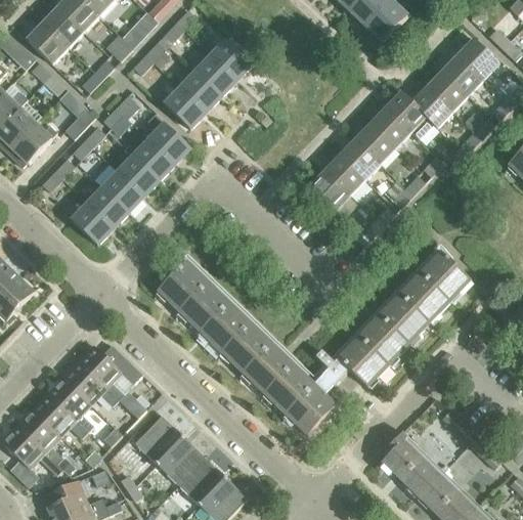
[(63,0),(56,8),(82,33),(97,16),(80,0),(63,0)]
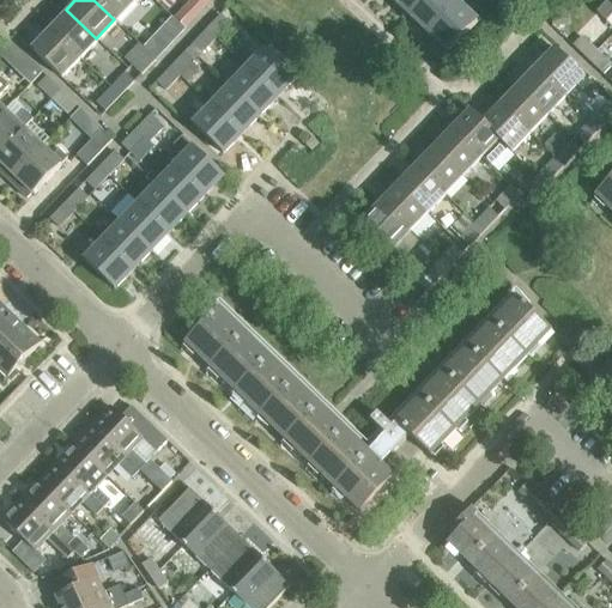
[(94,0),(114,19),(132,0),(94,0)]
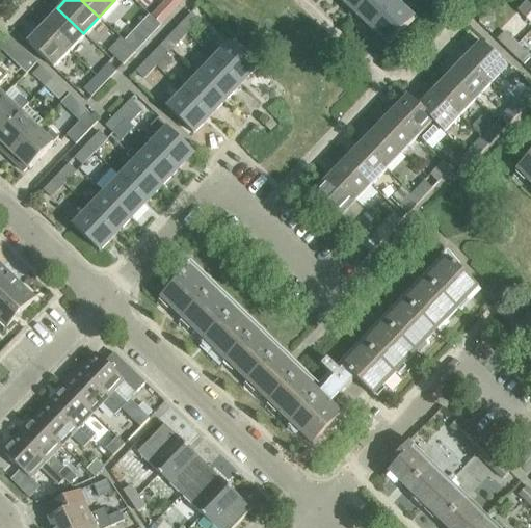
[(342,0),(354,11),(366,0),(342,0)]
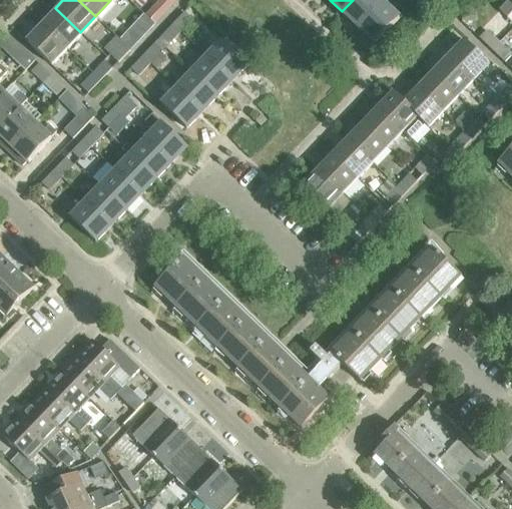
[(353,0),(342,11),(358,27),(382,1),(381,0),(353,0)]
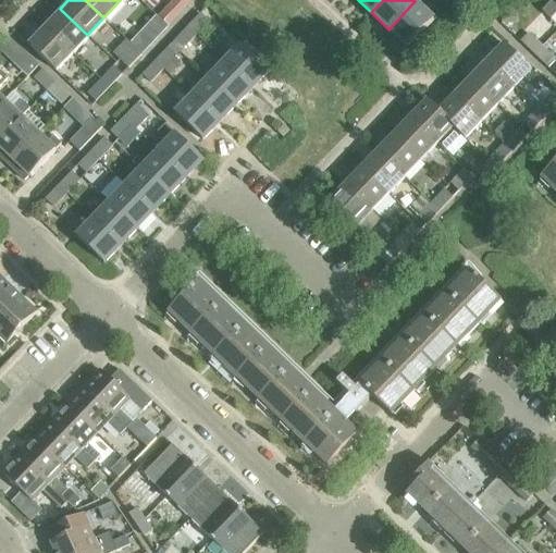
[(548,0),(540,9),(548,17),(555,24),(555,0),(548,0)]
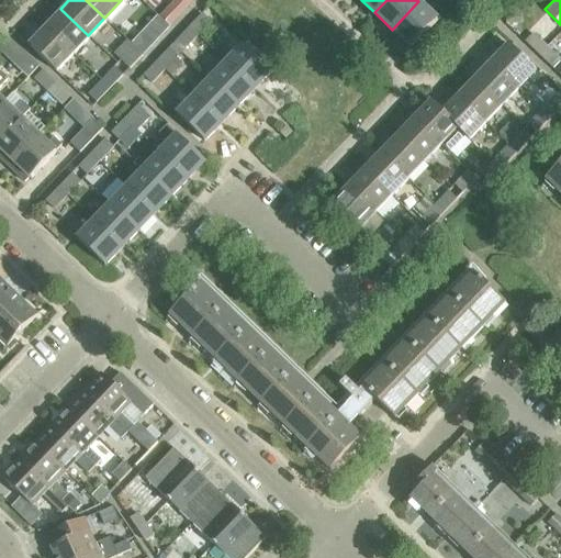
[(171,1),(157,15),(167,25),(181,10),(171,1)]
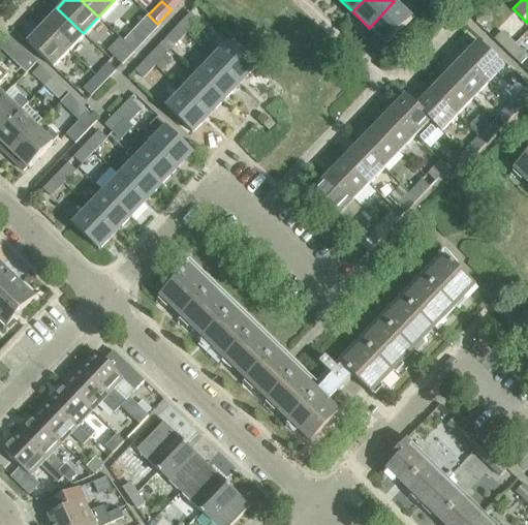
[(394,1),(369,28),(385,43),(410,18),(394,1)]
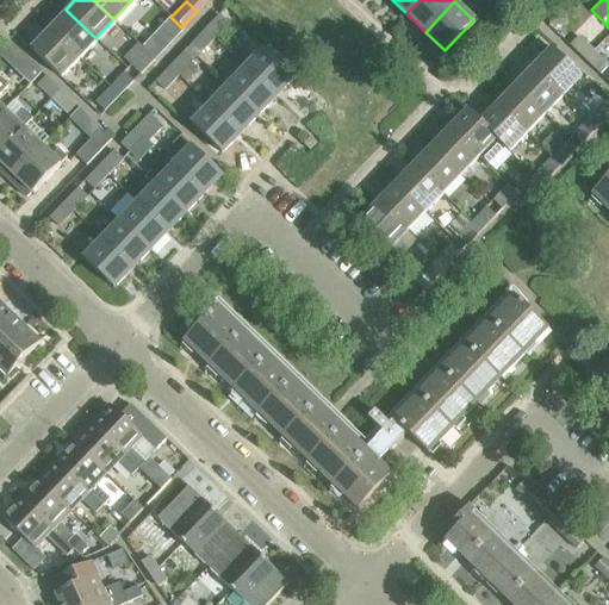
[(66,10),(48,29),(78,57),(95,38),(66,10)]
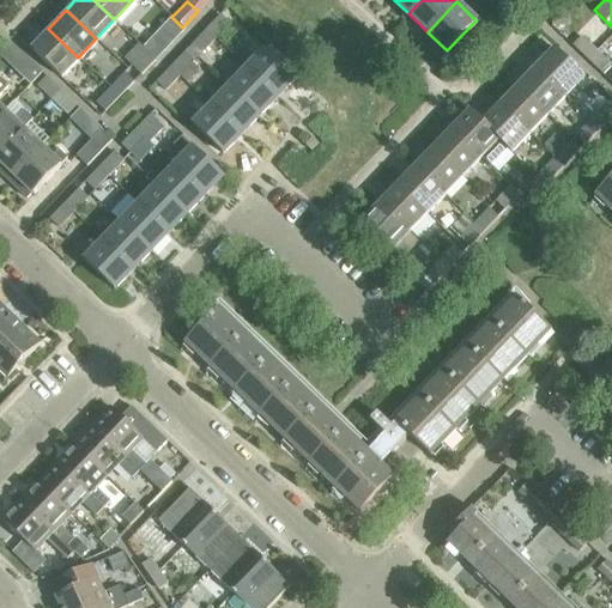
[(565,10),(550,10),(550,22),(556,22),(565,22),(565,11),(565,10)]
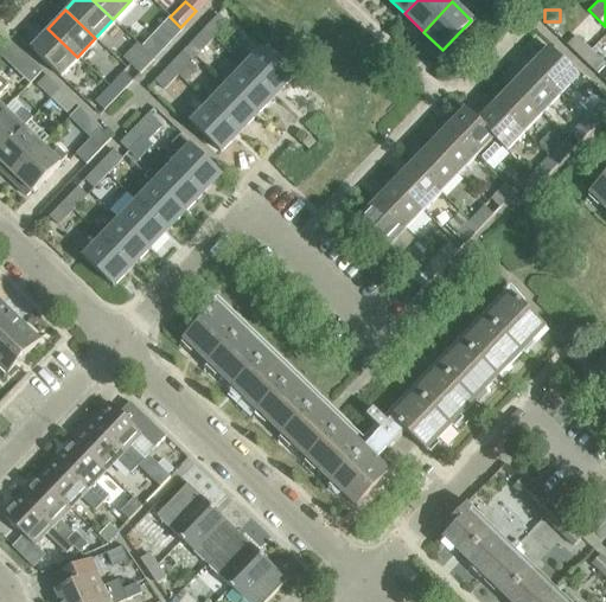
[(217,11),(202,26),(212,37),(214,36),(228,20),(217,11)]
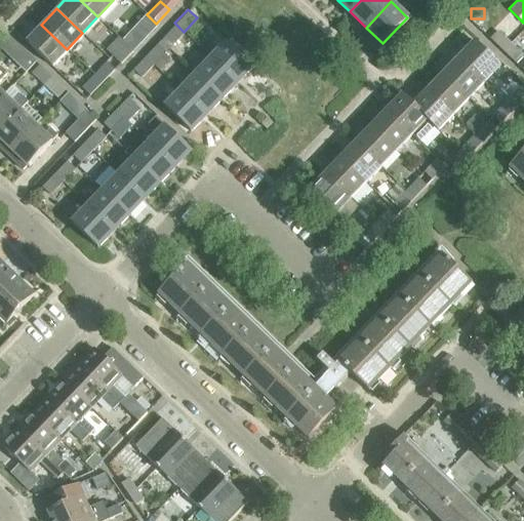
[(136,24),(147,34),(156,24),(147,14),(146,13),(136,24)]
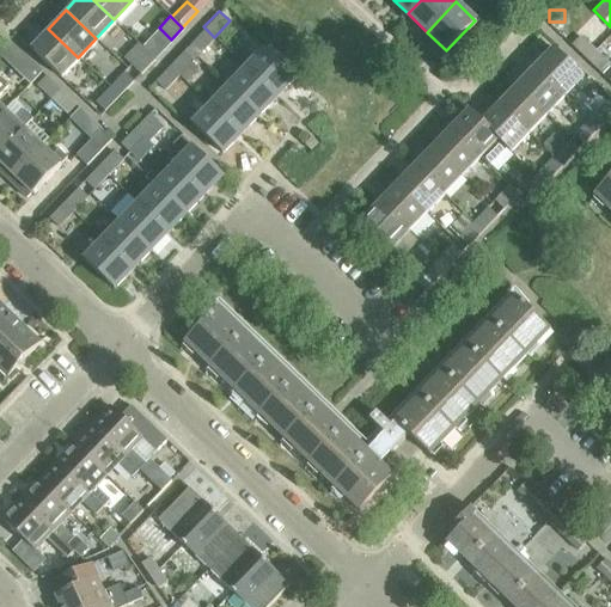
[(203,26),(185,46),(196,56),(201,50),(211,41),(214,37),(203,26)]
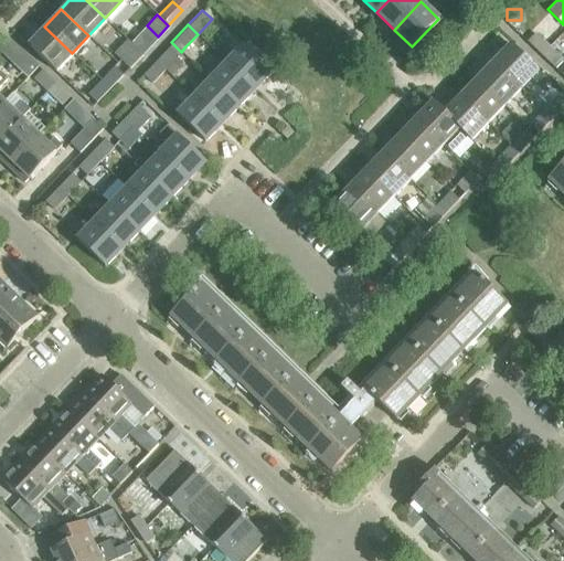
[(72,53),(44,27),(28,43),(55,70),(72,53)]
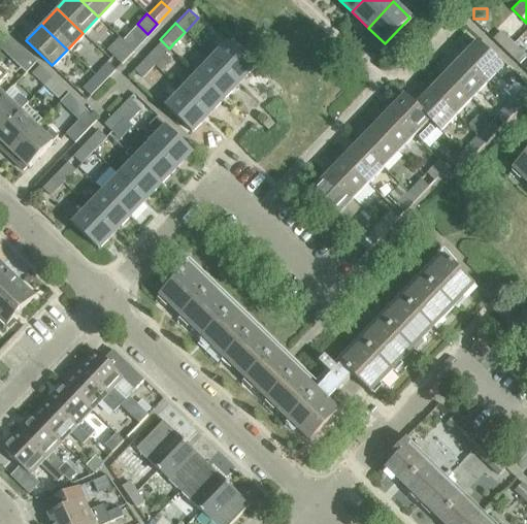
[(491,37),(504,50),(512,41),(499,29),(491,37)]
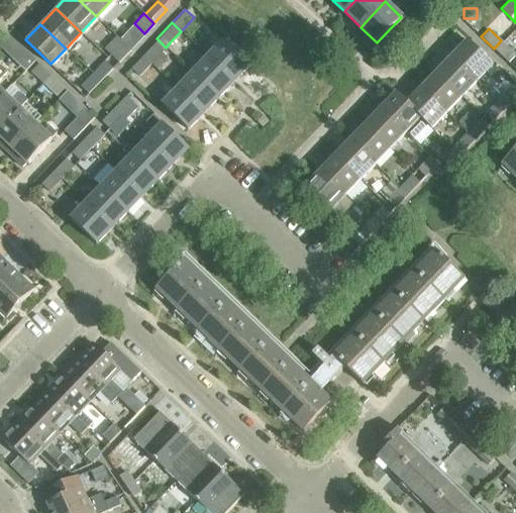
[(7,33),(0,40),(0,43),(20,63),(25,69),(34,60),(28,54),(7,33)]
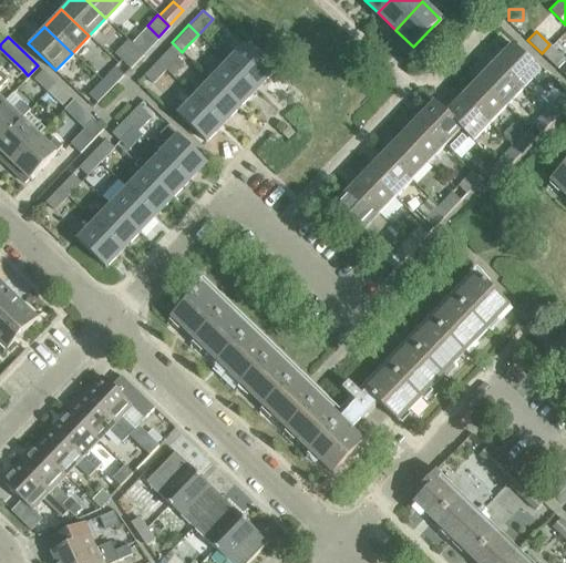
[(121,58),(130,67),(146,49),(137,41),(121,58)]
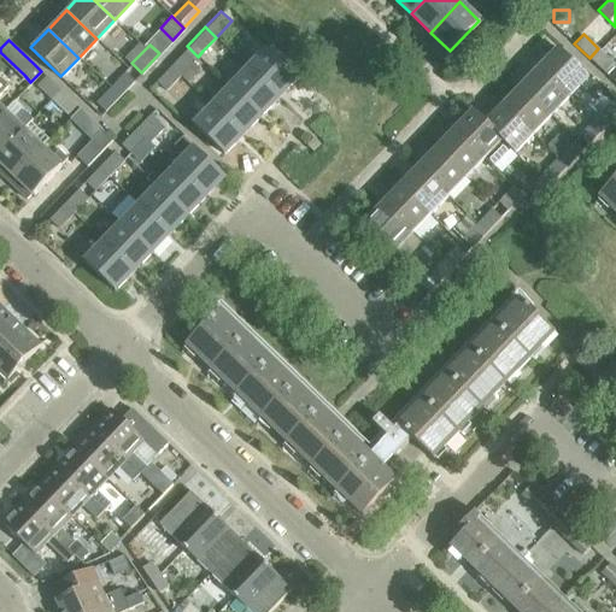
[(187,46),(169,65),(180,76),(198,57),(187,46)]
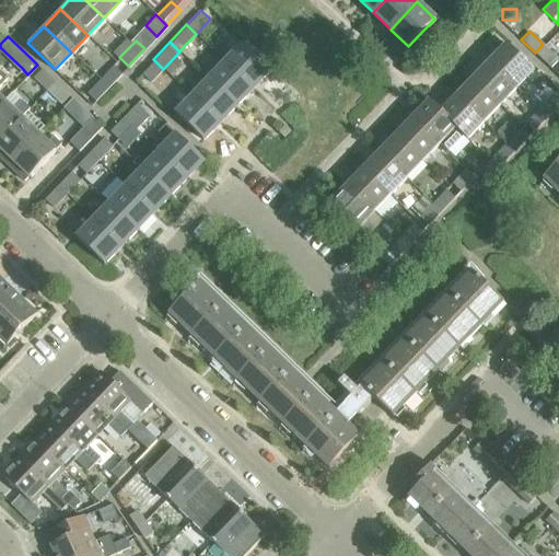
[(505,42),(488,59),(515,85),(524,77),(534,85),(542,78),(505,42)]
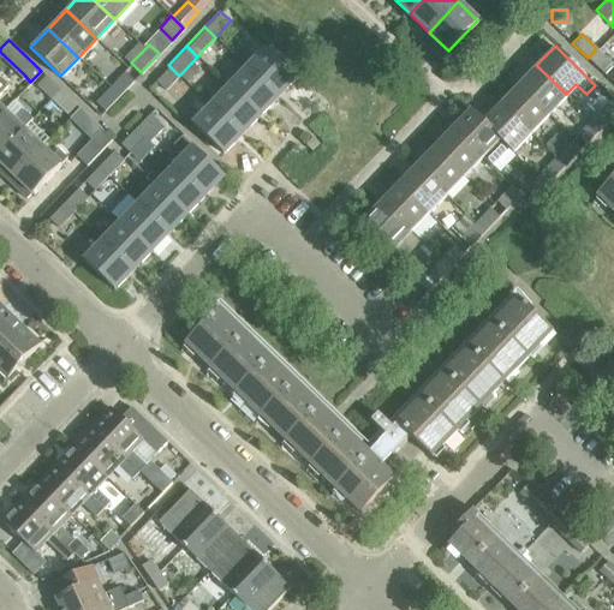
[(264,47),(246,67),(276,95),(296,76),(264,47)]
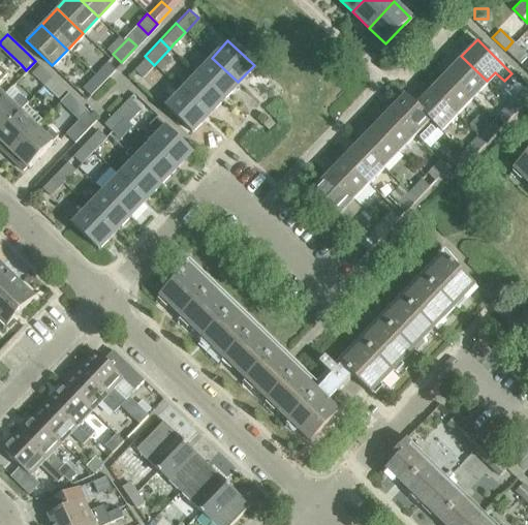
[(513,41),(505,50),(519,62),(526,54),(513,41)]
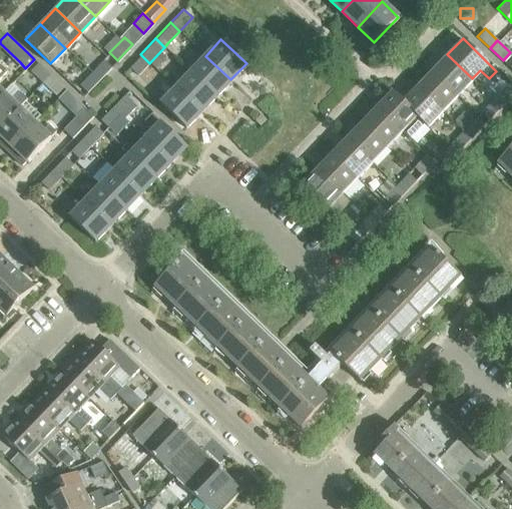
[(138,74),(143,70),(149,63),(140,54),(129,66),(138,74)]
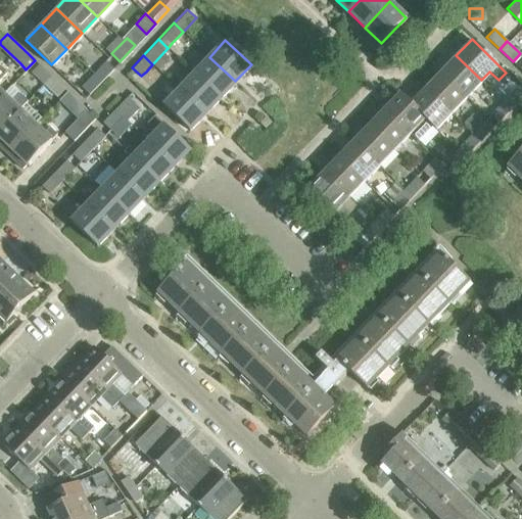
[(456,55),(440,72),(466,96),(481,80),(456,55)]
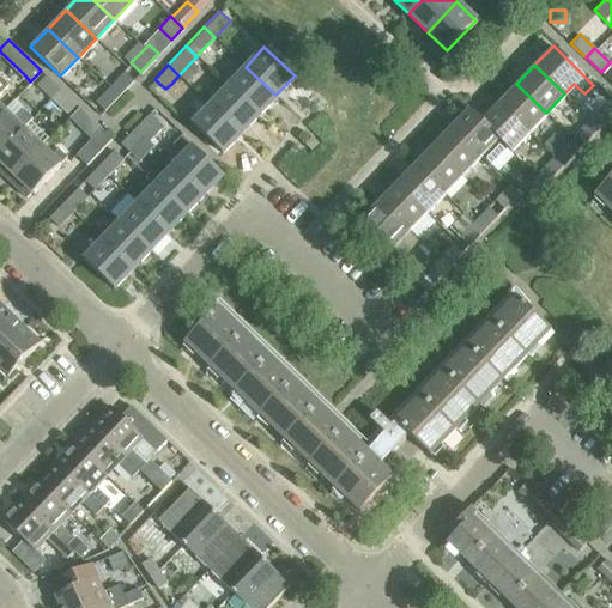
[(246,67),(228,86),(258,114),(276,95),(246,67)]
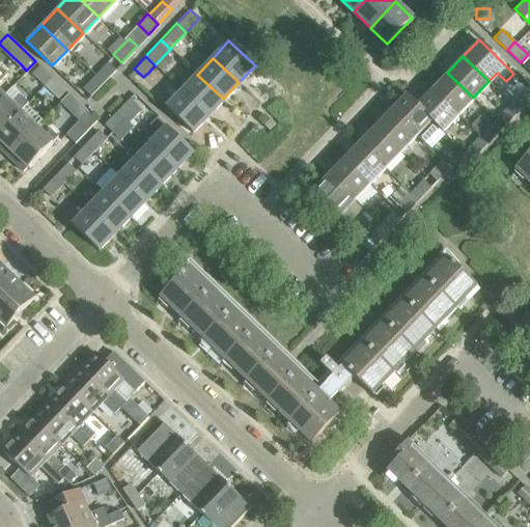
[(108,60),(93,75),(102,83),(116,68),(116,67),(108,60)]
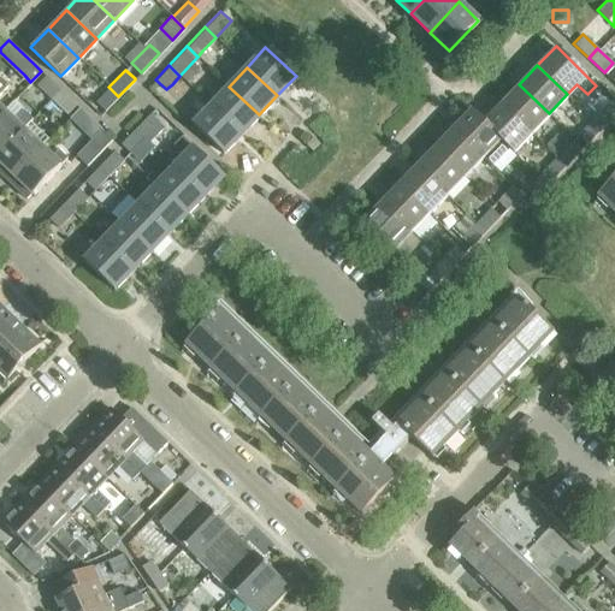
[(36,83),(51,98),(60,88),(46,73),(36,83)]
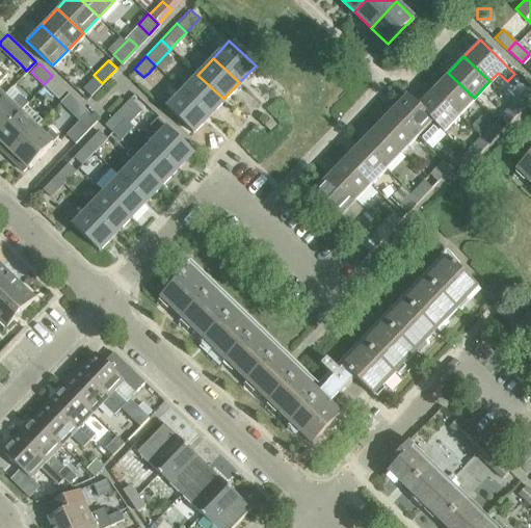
[(155,66),(149,73),(155,79),(162,72),(155,66)]
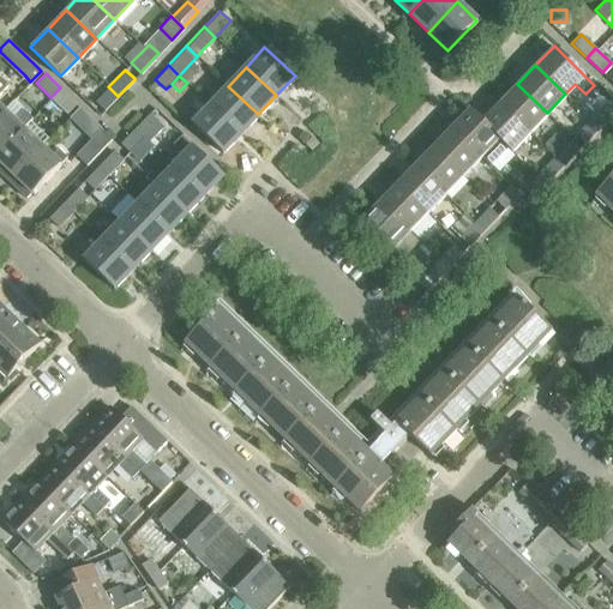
[(517,84),(499,103),(529,131),(547,113),(517,84)]
